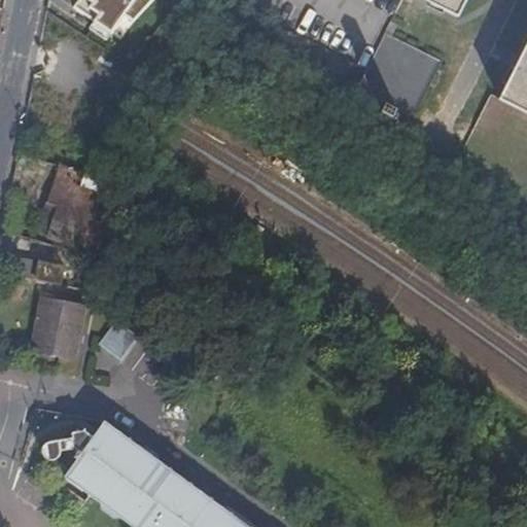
[(428,0),(459,15),(466,0),(428,0)]
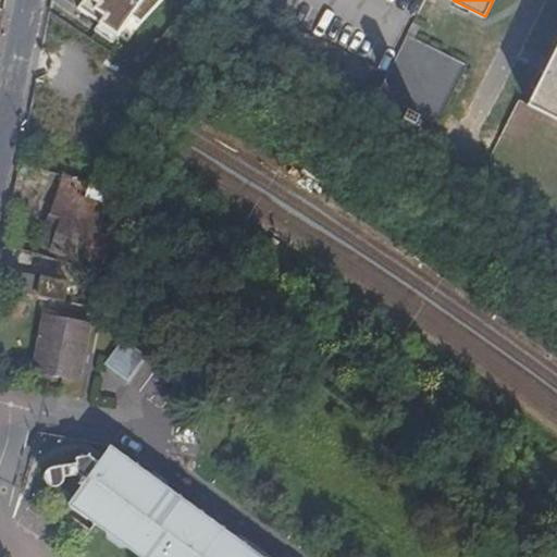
[(416,37),(421,24),(415,22),(409,34),(380,93),(410,109),(407,116),(418,122),(422,114),(438,123),(469,64),(416,37)]
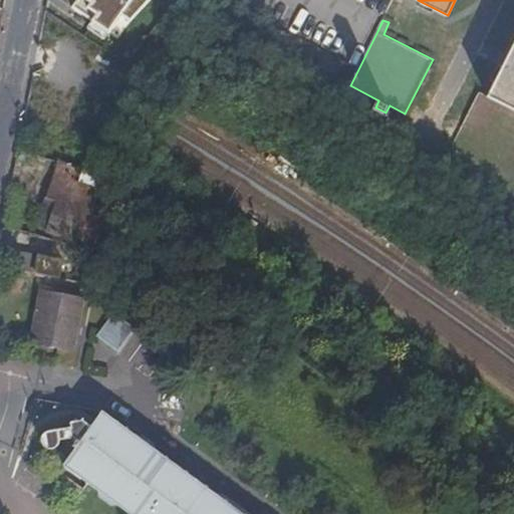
[(513,41),(504,62),(485,99),(513,114),(513,41)]
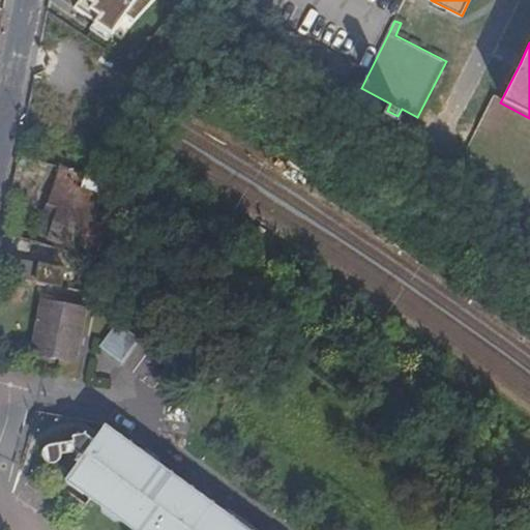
[(529,202),(529,118),(500,102),(494,96),(462,160),(525,211),(529,202)]
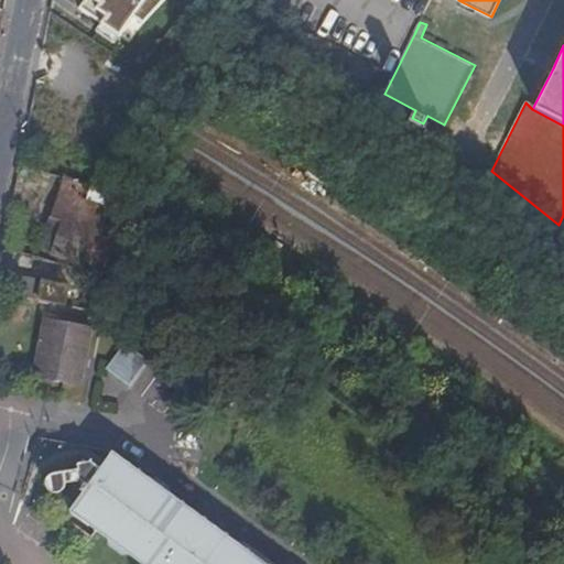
[(111,199),(62,182),(38,246),(47,249),(85,263),(102,216),(105,217),(111,199)]
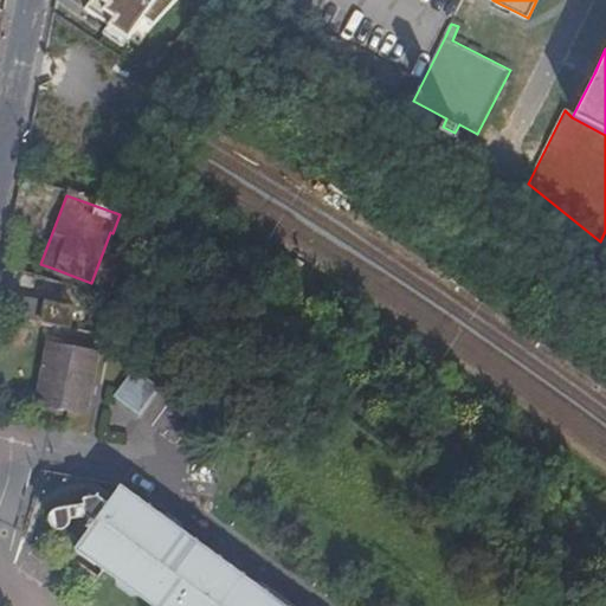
[(69,330),(90,334),(96,307),(75,302),(75,305),(23,296),(19,316),(69,327),(69,330)]
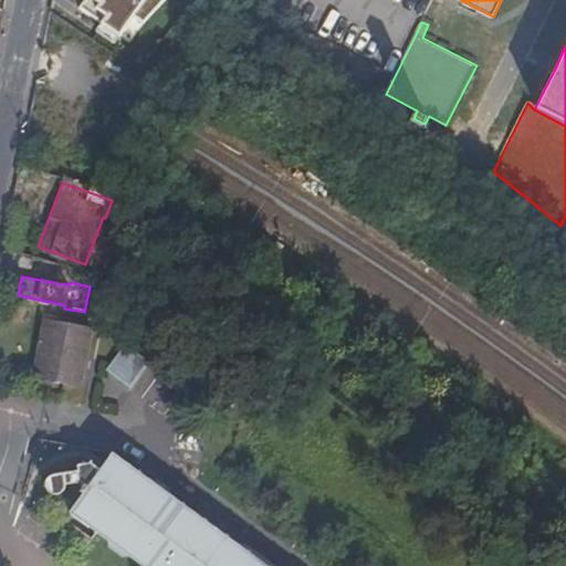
[(93,326),(48,318),(34,377),(82,386),(93,326)]
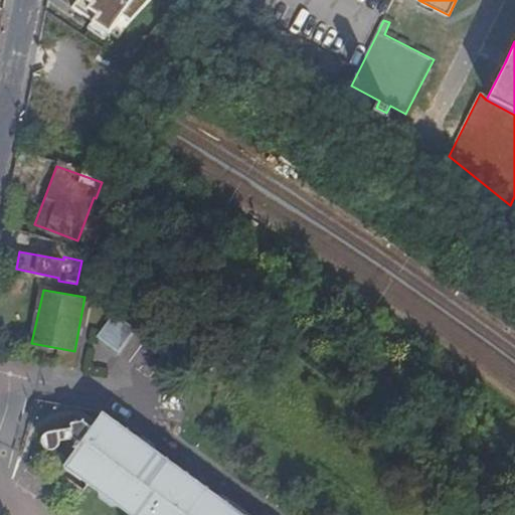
[(241,514),(103,412),(92,427),(82,421),(69,421),(69,426),(50,427),(44,431),(41,436),(41,440),(42,443),(43,446),(46,448),(52,449),(57,446),(60,441),(73,440),(77,443),(73,448),(75,450),(63,467),(130,514),(241,514)]
